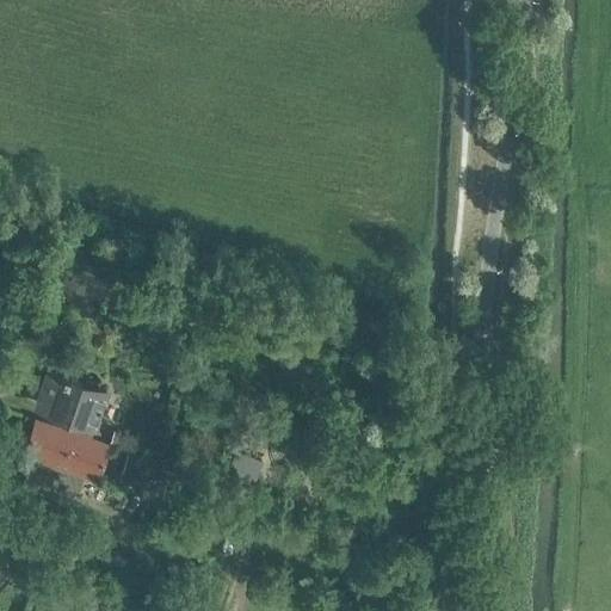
[(79,418),(74,432),(85,436),(91,421),(94,423),(105,392),(67,378),(69,374),(62,371),(60,376),(51,372),(41,405),(79,418)]
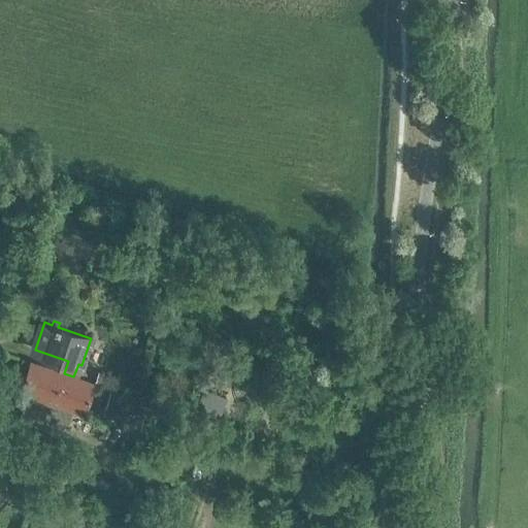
[(73,376),(64,373),(31,361),(21,391),(32,395),(27,411),(66,425),(71,408),(83,413),(93,383),(73,376)]
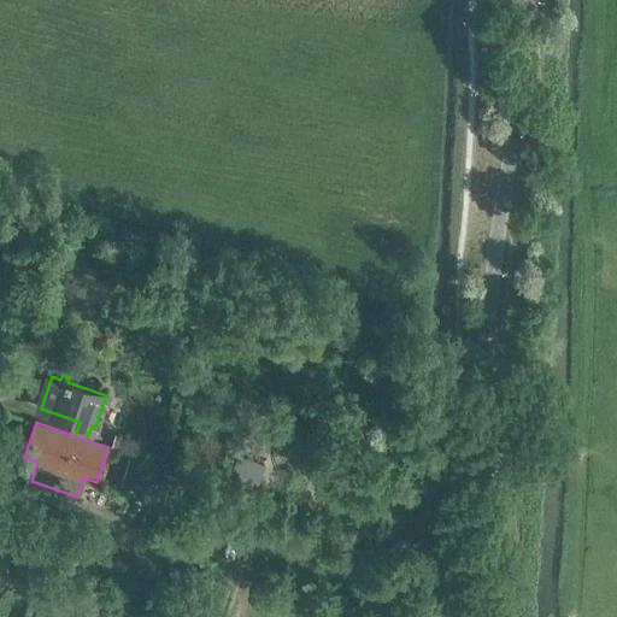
[(110,450),(129,456),(134,439),(115,433),(110,450)]
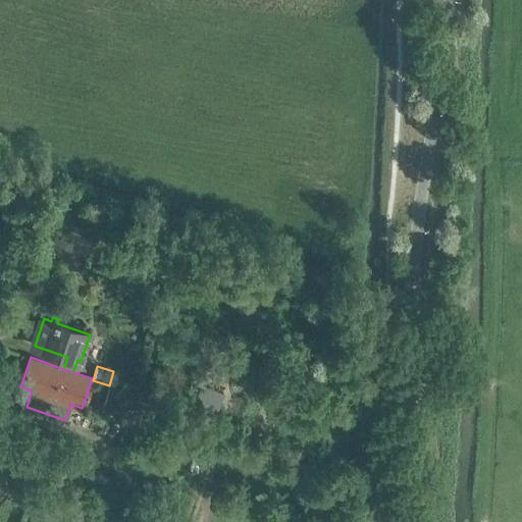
[(117,383),(132,388),(138,371),(122,366),(117,383)]
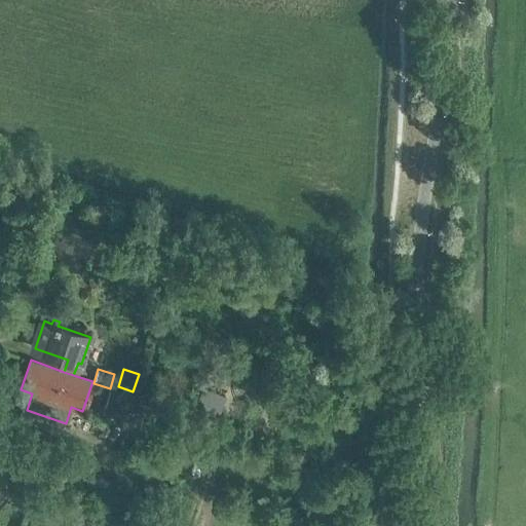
[(135,393),(110,385),(110,388),(109,387),(102,410),(126,418),(135,393)]
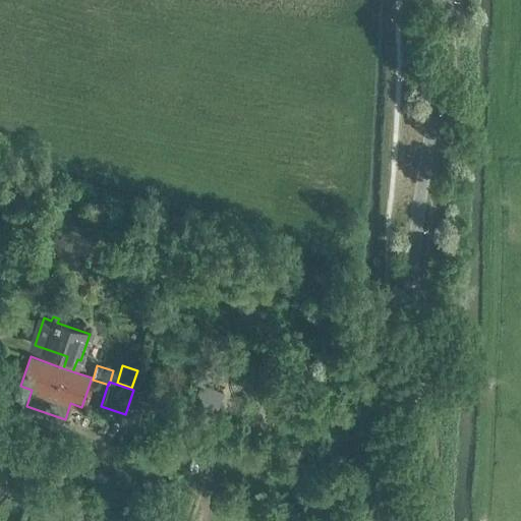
[(138,418),(151,422),(158,399),(146,395),(138,418)]
